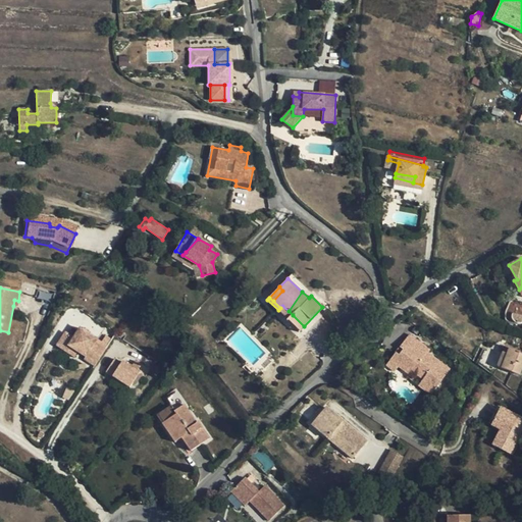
[(510,321),(521,320),(521,302),(509,304),(510,321)]
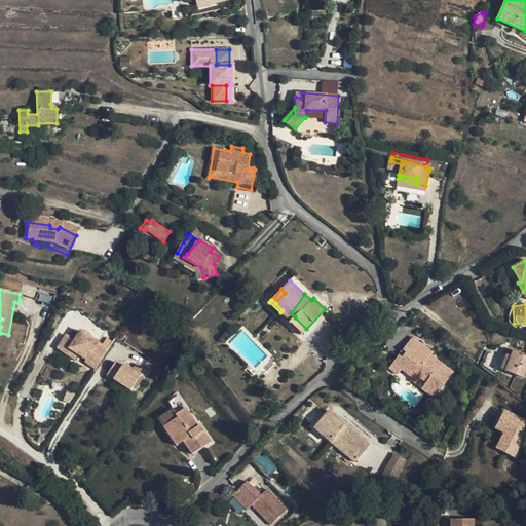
[(287,318),(291,313),(285,308),(283,310),(280,312),(287,318)]
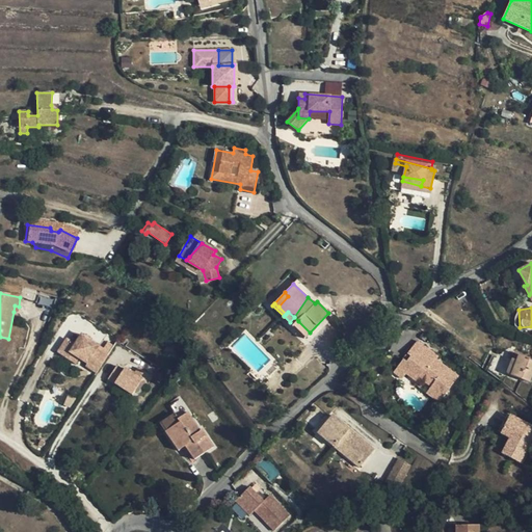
[(306,337),(310,333),(298,321),(294,325),(306,337)]
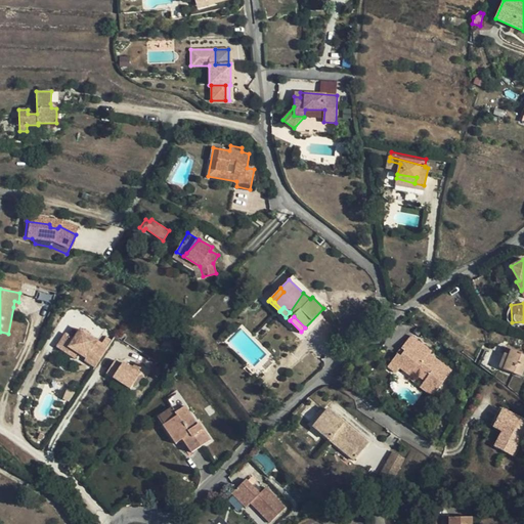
[(66,332),(57,344),(67,349),(69,346),(78,351),(85,356),(84,359),(95,365),(104,349),(94,343),(97,338),(80,326),(74,337),(66,332)]
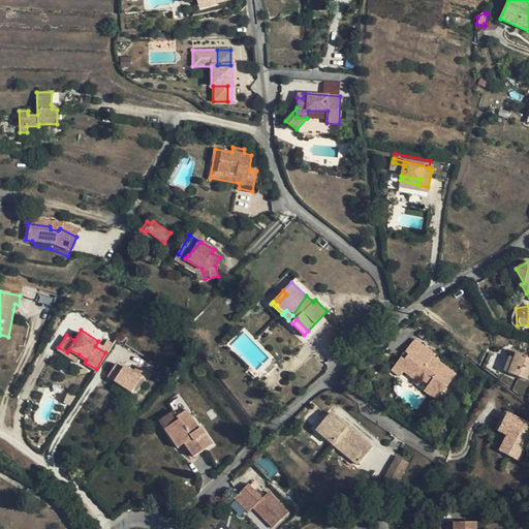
[(439,355),(417,340),(398,367),(407,373),(419,382),(422,378),(431,385),(427,392),(439,402),(459,375),(437,359),(439,355)]
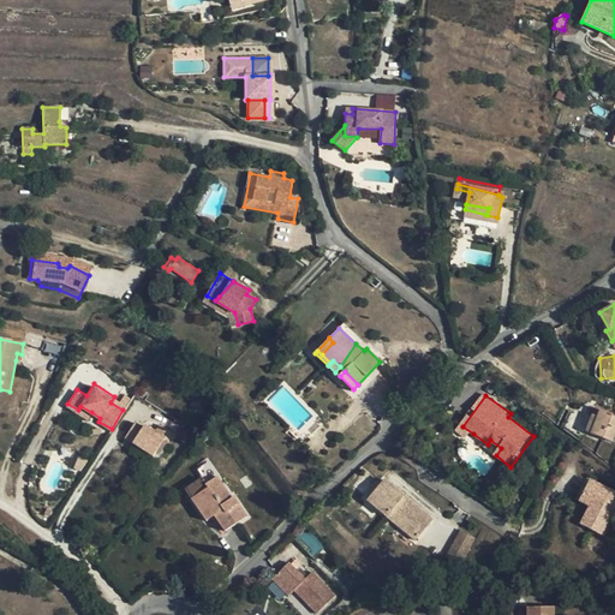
[(81,406),(78,410),(88,417),(91,412),(81,406)]
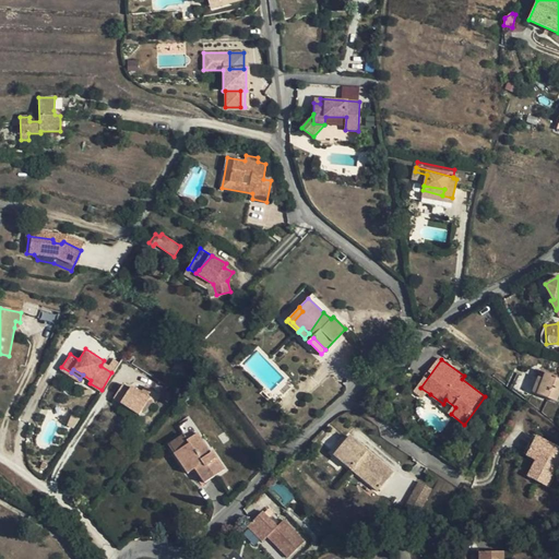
[(545,371),(543,378),(537,392),(556,400),(558,392),(558,378),(555,378),(556,376),(545,371)]
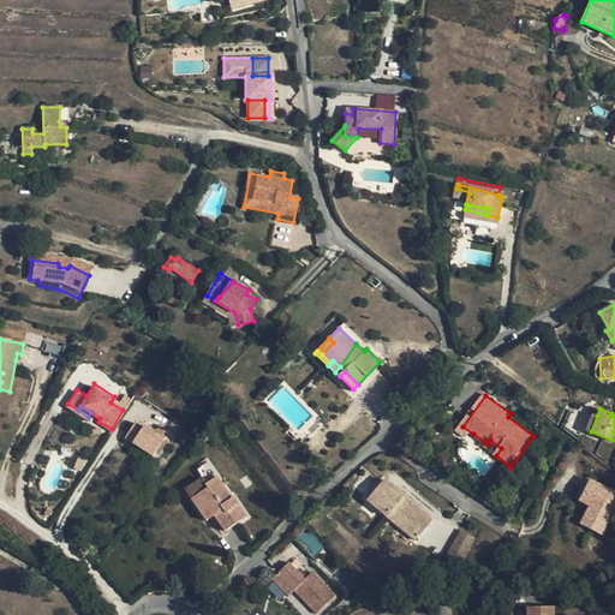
[(586,430),(591,431),(597,416),(592,413),(586,430)]
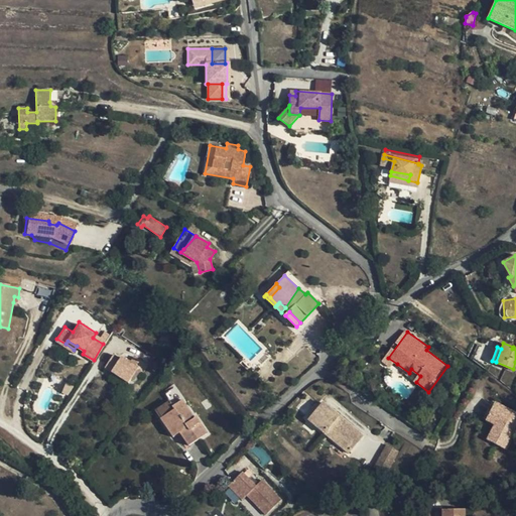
[(113,354),(105,366),(127,382),(137,368),(140,370),(144,364),(134,357),(130,362),(121,356),(120,358),(113,354)]
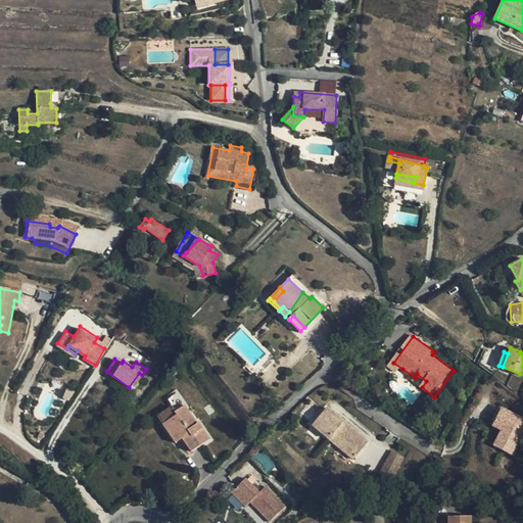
[(402,369),(393,363),(390,367),(398,374),(402,369)]
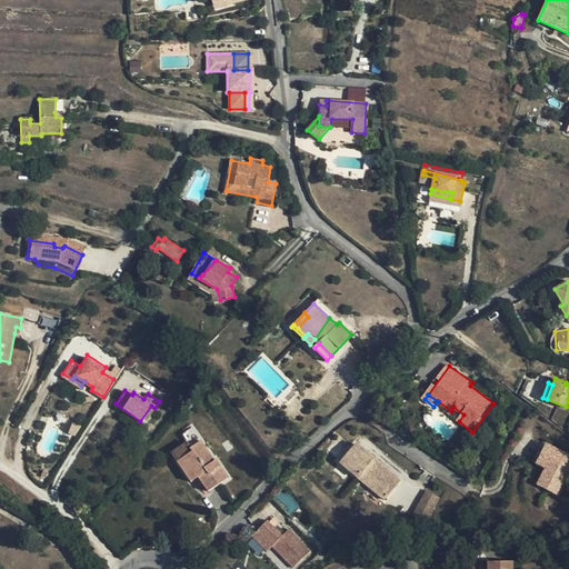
[(192,400),(186,405),(190,412),(197,407),(192,400)]
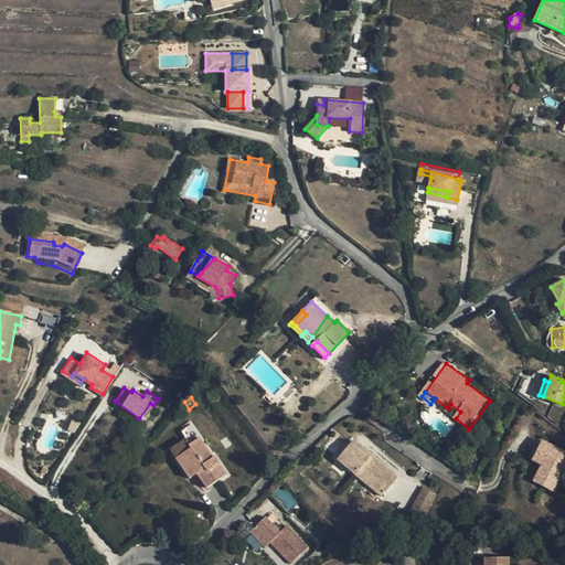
[(395,472),(352,435),(336,452),(380,490),(395,472)]
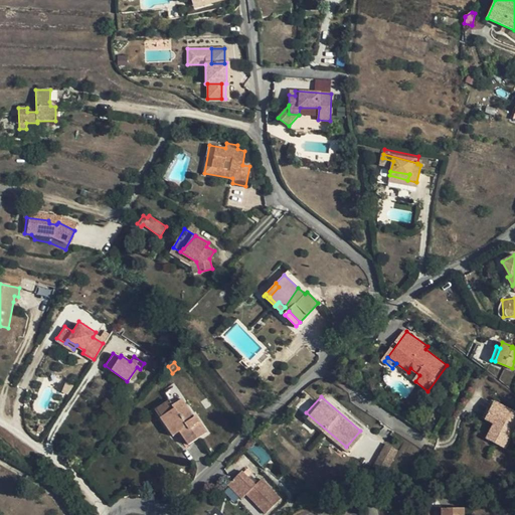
[(179,433),(195,416),(195,415),(193,416),(181,398),(173,404),(170,400),(155,410),(169,432),(175,427),(179,432),(179,433)]
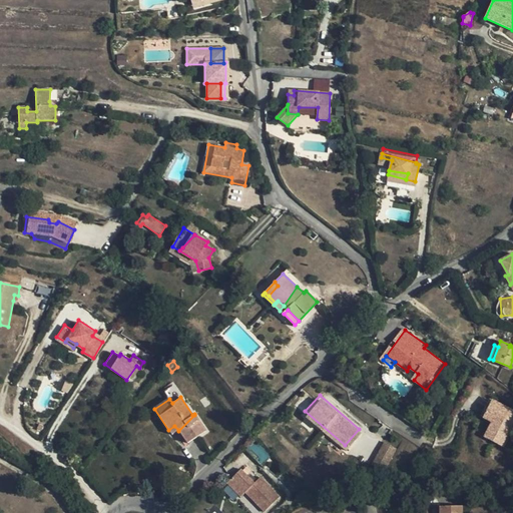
[(512,426),(512,409),(492,399),(483,416),(492,420),(484,436),(503,445),(512,426)]
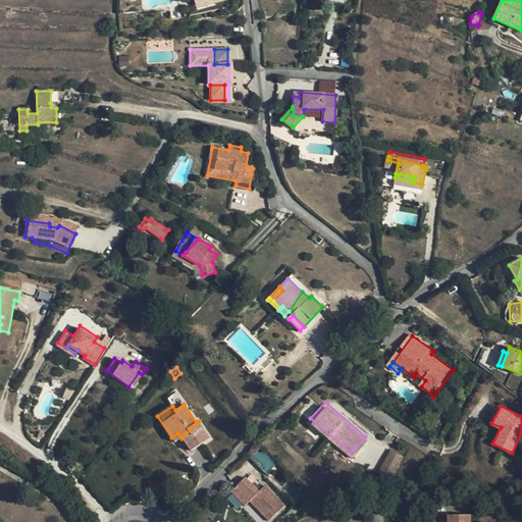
[(198,422),(181,438),(190,451),(209,437),(198,422)]
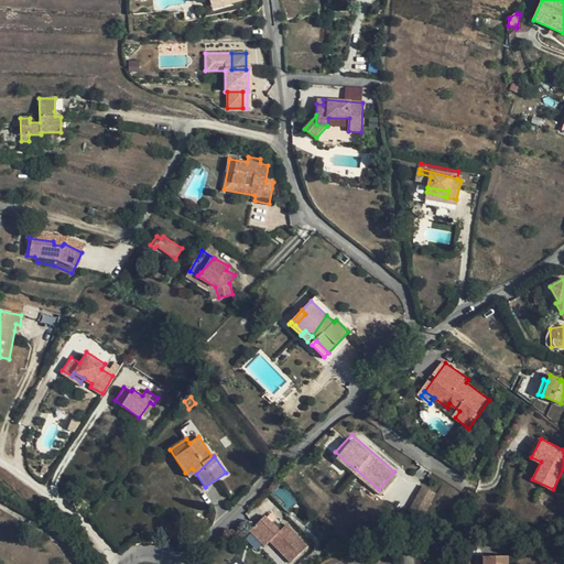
[(190,477),(196,473),(192,468),(185,473),(190,477)]
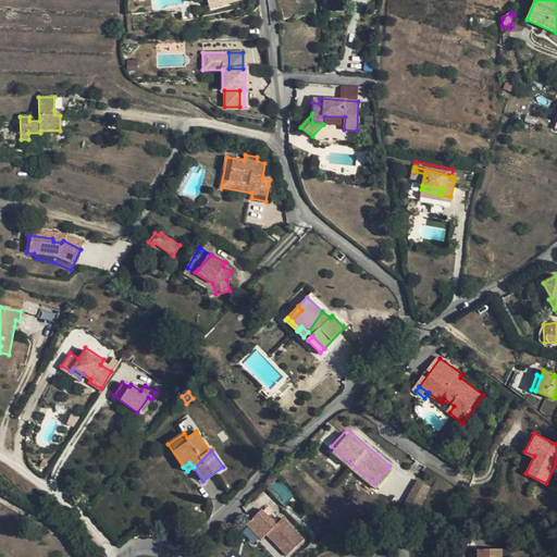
[(299,491),(280,470),(267,483),(286,503),(299,491)]
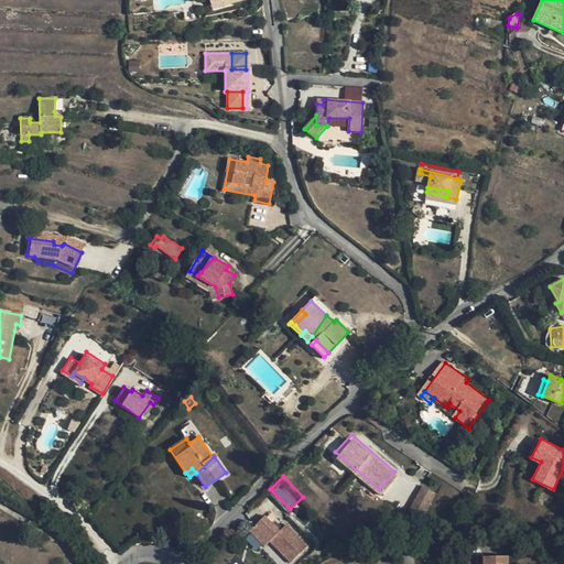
[(422,480),(416,490),(429,497),(434,488),(422,480)]
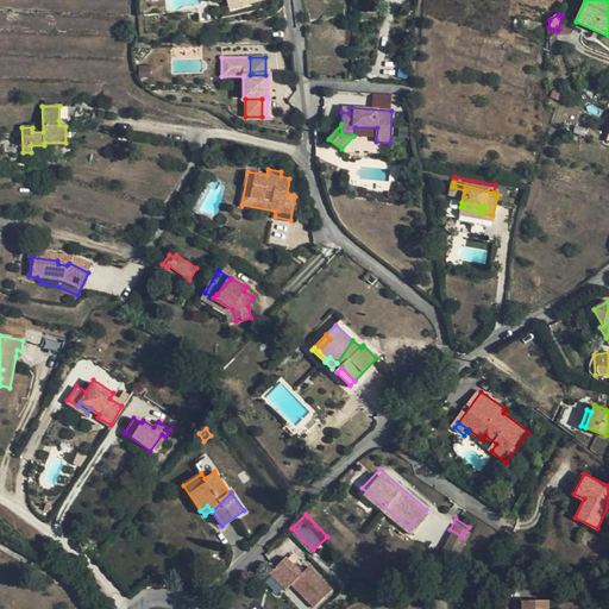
[(463,537),(450,529),(445,537),(459,544),(463,537)]
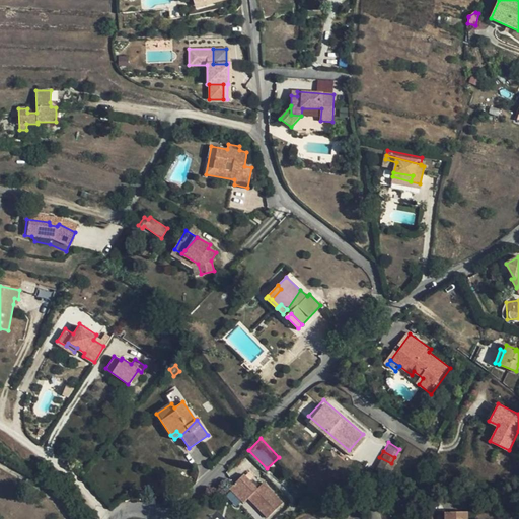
[(391,463),(379,457),(374,465),(386,472),(391,463)]
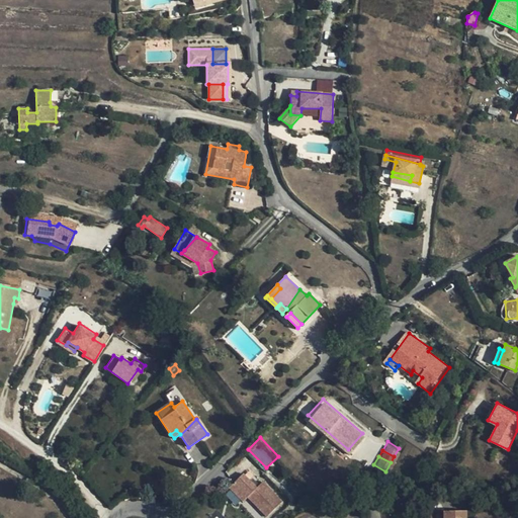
[(243,471),(229,485),(243,499),(248,495),(266,514),(282,499),(263,480),(256,486),(243,471)]
